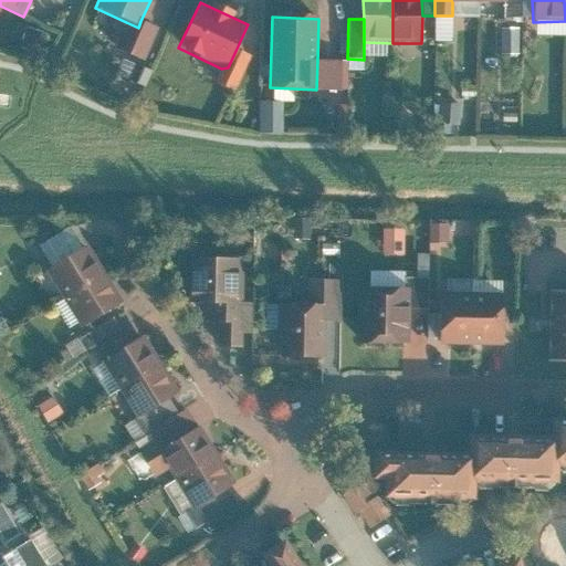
[(157,28),(140,21),(138,28),(126,22),(113,52),(143,64),(157,28)]
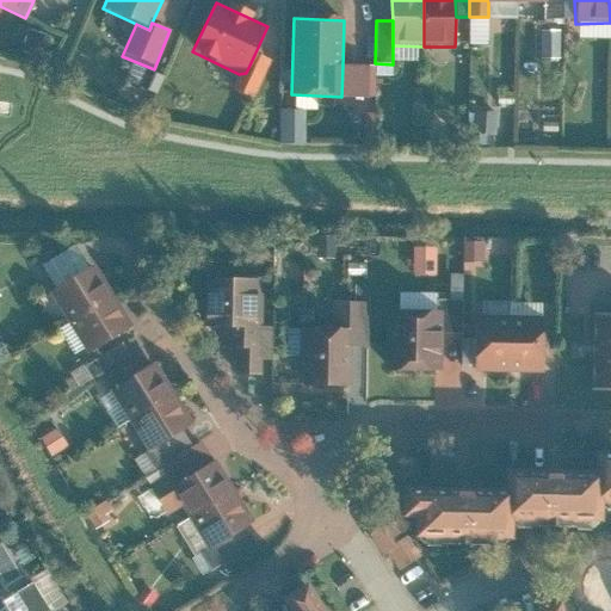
[(45,37),(30,31),(23,53),(39,57),(45,37)]
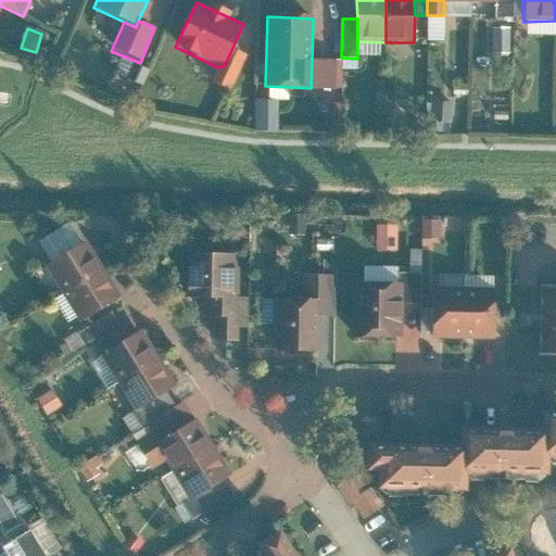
[(508,29),(494,29),(494,53),(508,53),(508,29)]
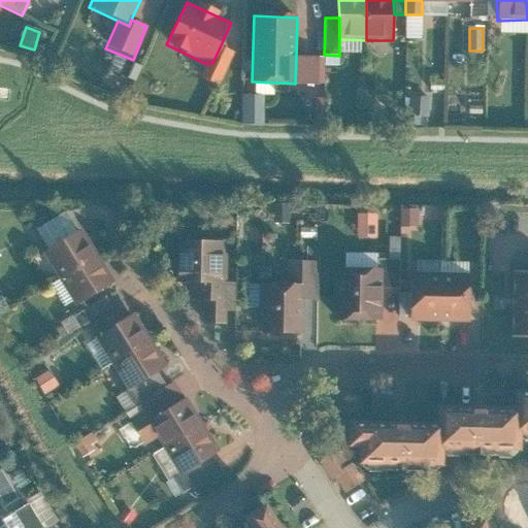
[(503,38),(491,38),(491,56),(503,56),(503,38)]
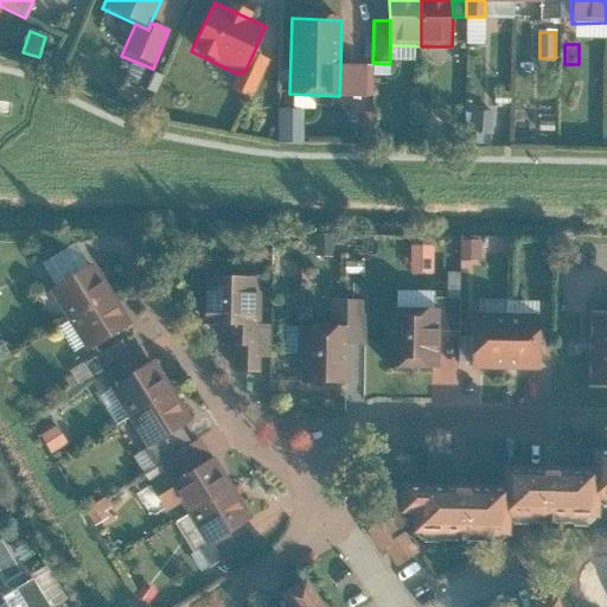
[(268,62),(253,55),(244,72),(237,74),(230,89),(250,98),(268,62)]
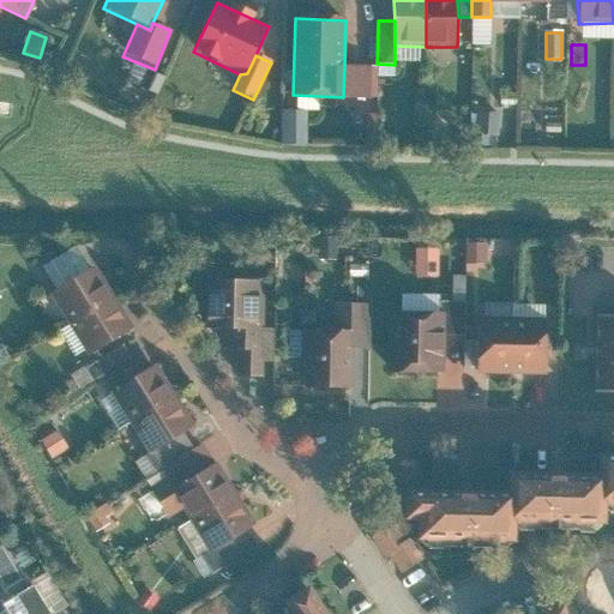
[(377,67),(344,66),(343,97),(375,98),(377,67)]
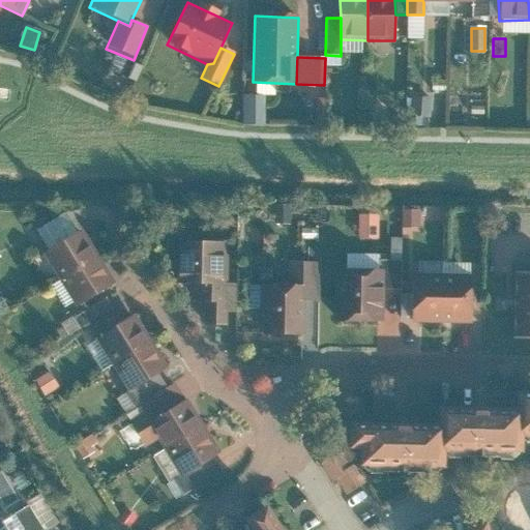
[(140,66),(124,61),(119,76),(135,82),(140,66)]
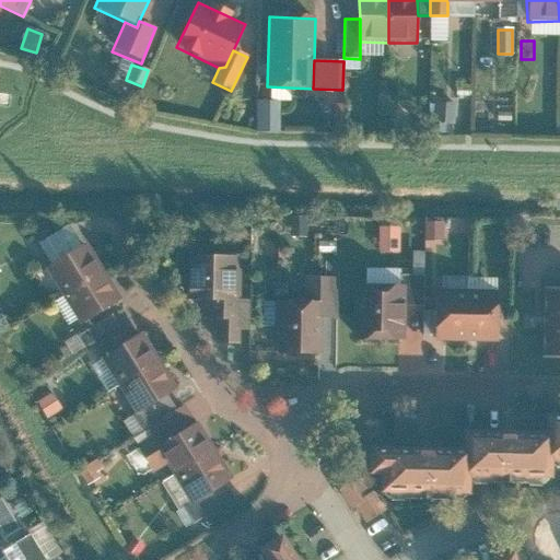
[(279,131),(280,100),(257,98),(257,131),(279,131)]
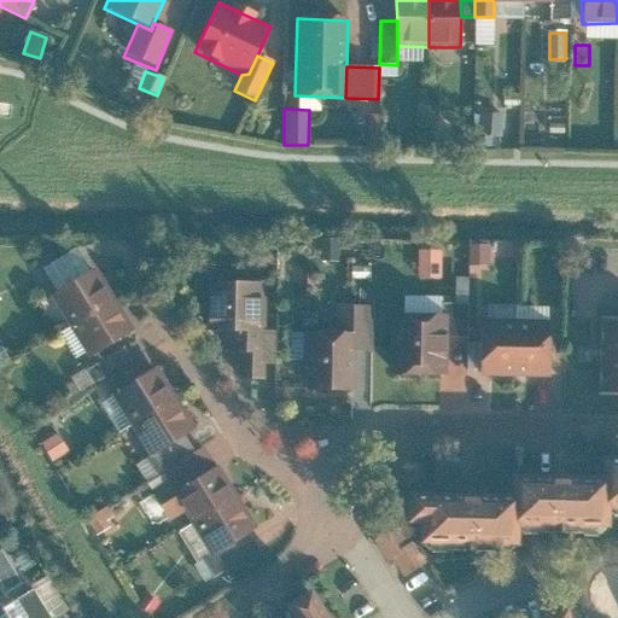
[(502,117),(481,114),(478,134),(500,138),(502,117)]
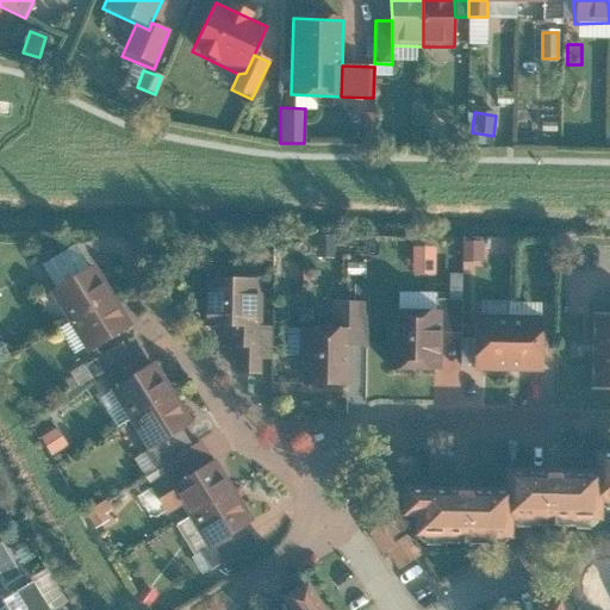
[(464,236),(464,259),(483,260),(483,236),(464,236)]
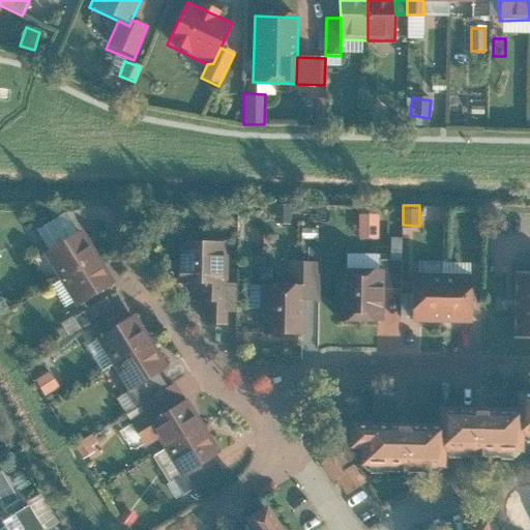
[(379,212),(359,212),(359,237),(379,237),(379,212)]
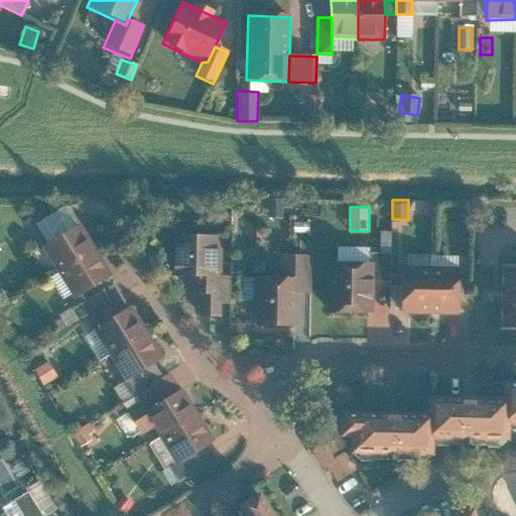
[(90,257),(73,231),(39,251),(56,277),(90,257)]
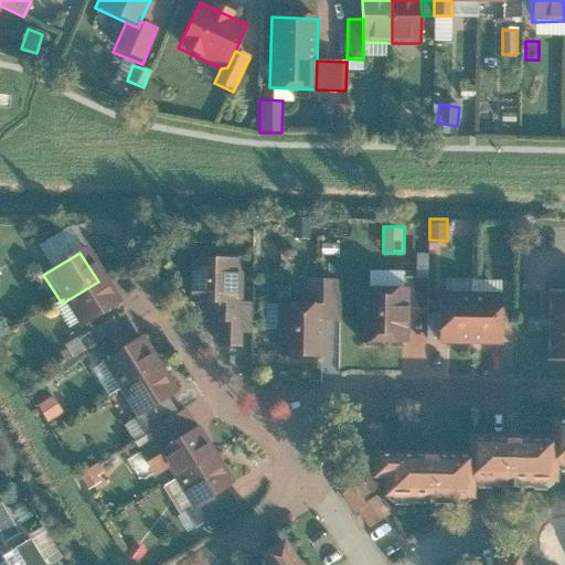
[(184,260),(184,302),(204,301),(205,321),(213,321),(214,347),(248,347),(248,321),(248,301),(238,301),(238,260),(184,260)]
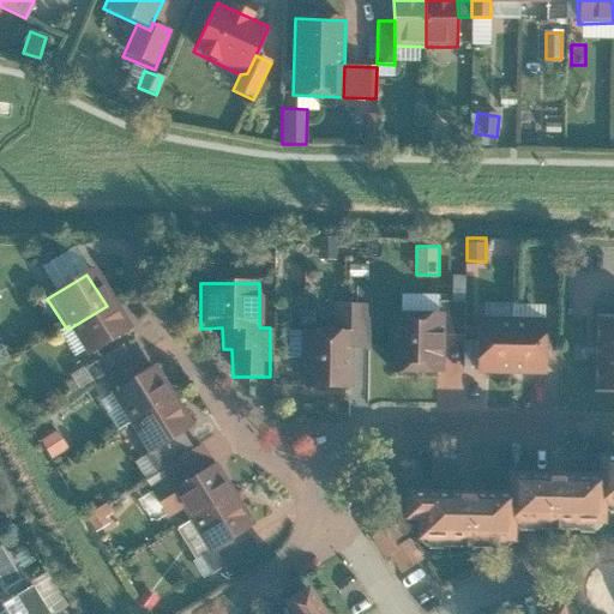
[(126,337),(107,306),(67,330),(86,361),(126,337)]
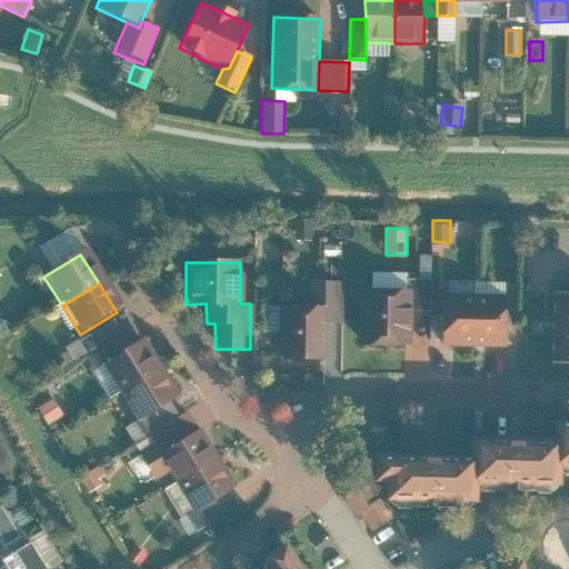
[(319,358),(319,322),(338,322),(339,287),(309,286),(309,308),(280,307),(279,358),(319,358)]
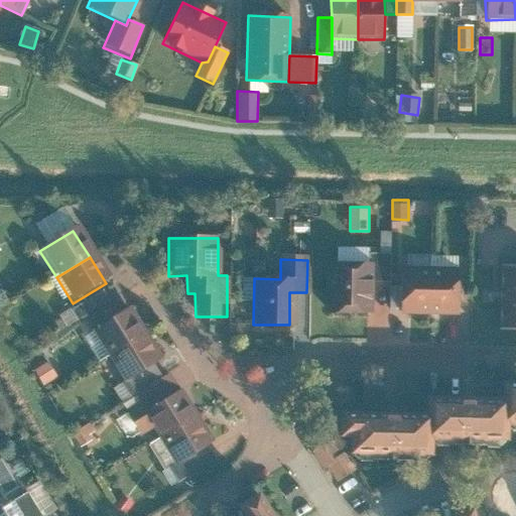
[(325,314),(366,315),(367,266),(327,265),(325,314)]
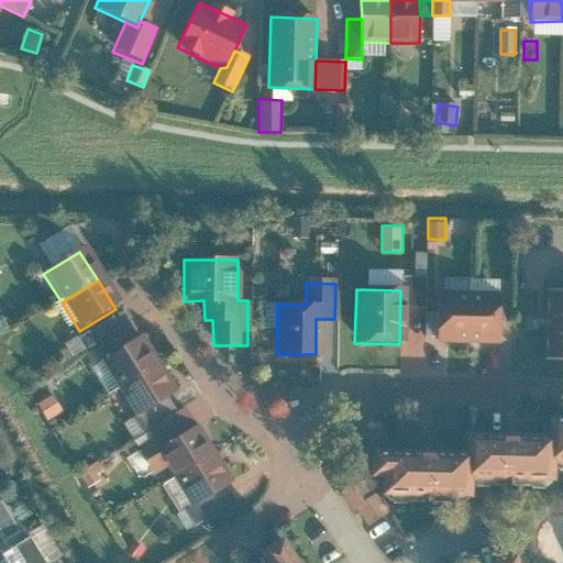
[(547,363),(562,362),(562,293),(548,293),(547,363)]
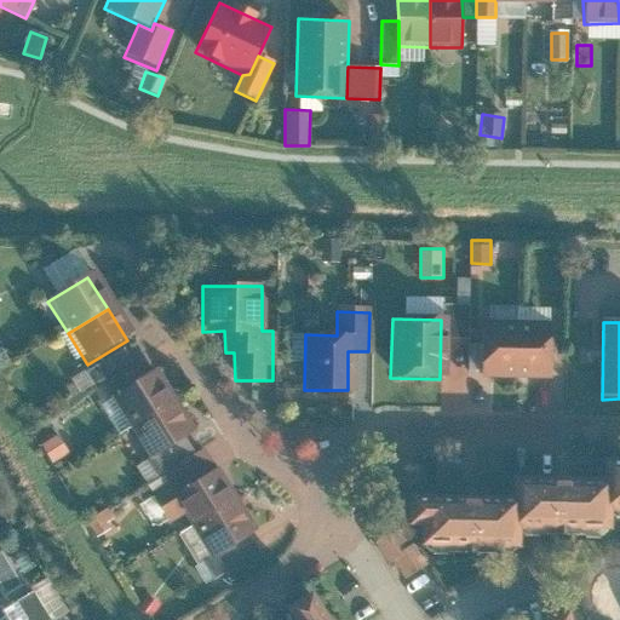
[(554,378),(554,329),(476,329),(476,378),(554,378)]
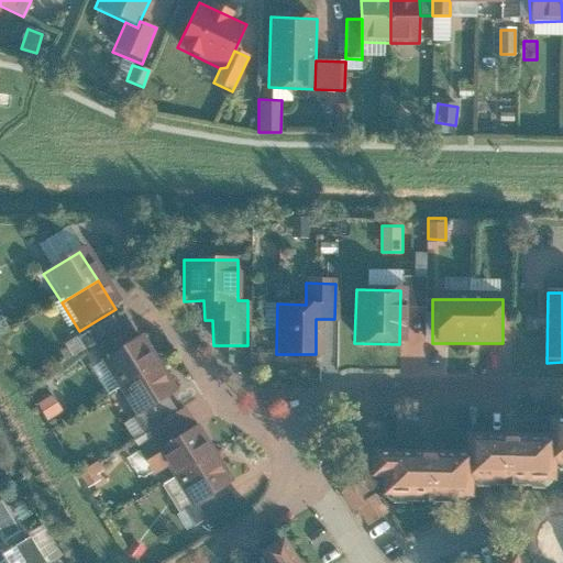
[(105,361),(121,389),(155,368),(139,340),(105,361)]
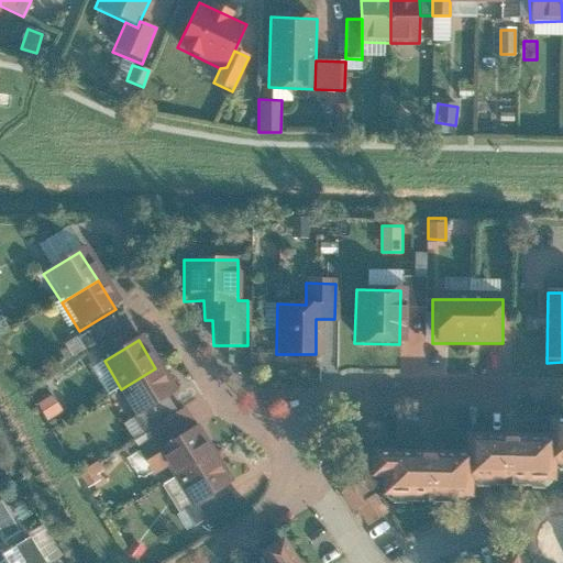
[(121,389),(139,418),(173,397),(155,368),(121,389)]
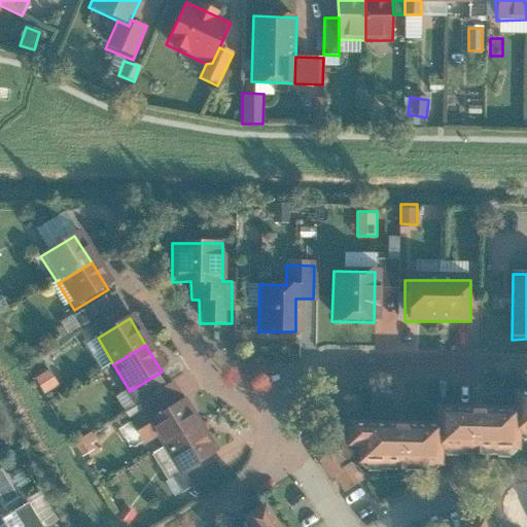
[(35,376),(43,391),(58,384),(49,367),(35,376)]
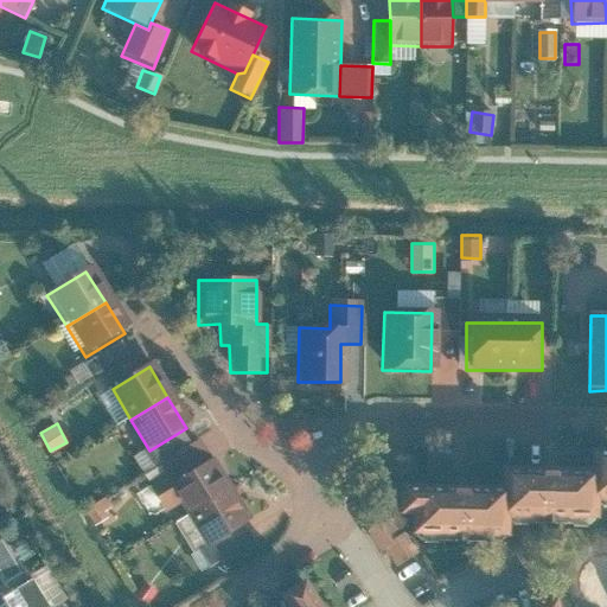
[(606,455),(596,455),(596,474),(596,498),(606,498),(606,455)]
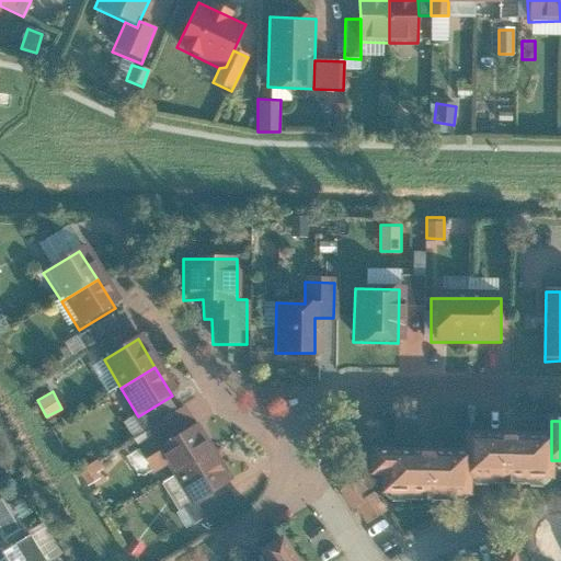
[(159,447),(175,477),(207,458),(191,428),(159,447)]
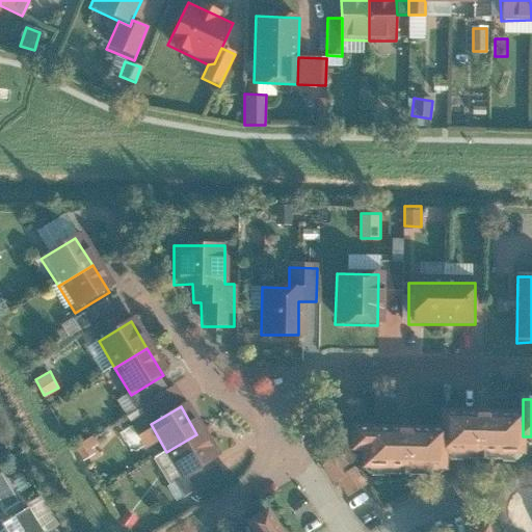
[(523,416),(444,415),(443,431),(443,448),(523,449),(523,436),(523,416)]
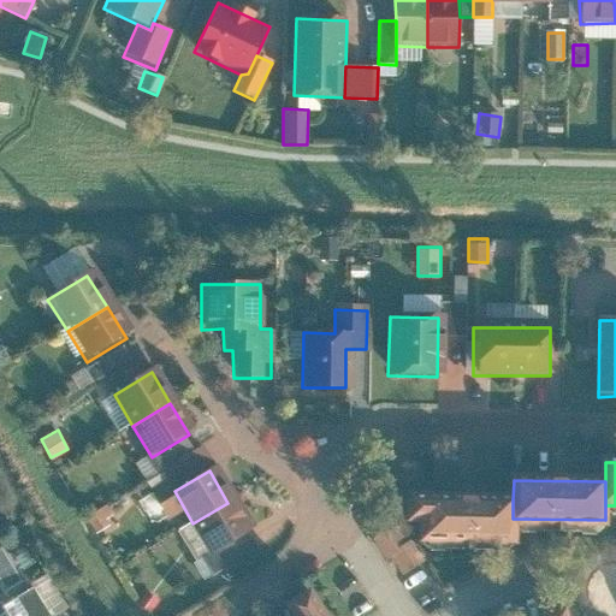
[(513,519),(513,499),(412,498),(410,511),(425,513),(425,542),(513,543),(513,519)]
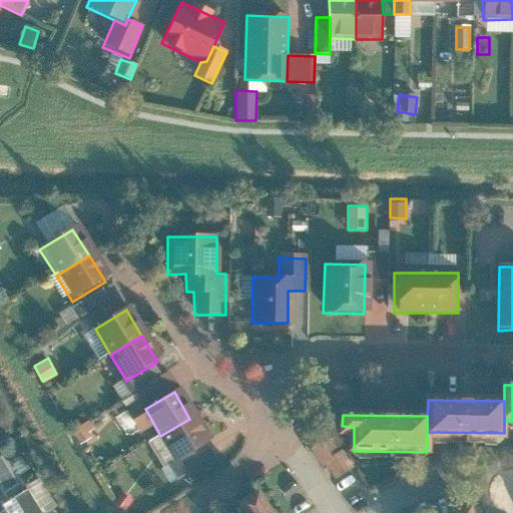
[(160,436),(176,462),(205,445),(189,419),(160,436)]
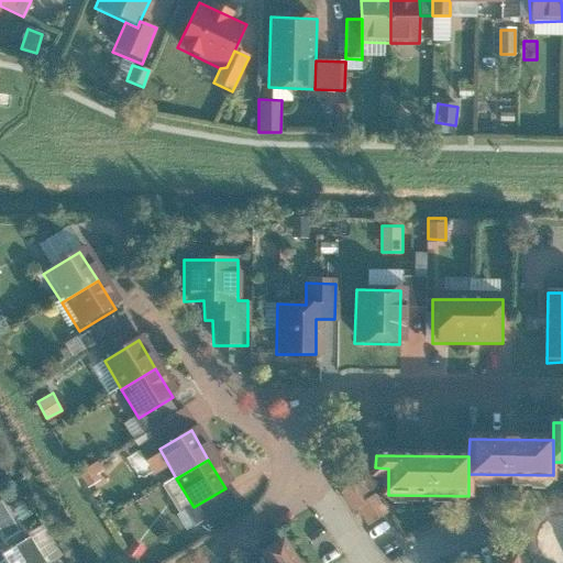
[(79,471),(87,485),(103,475),(96,461),(79,471)]
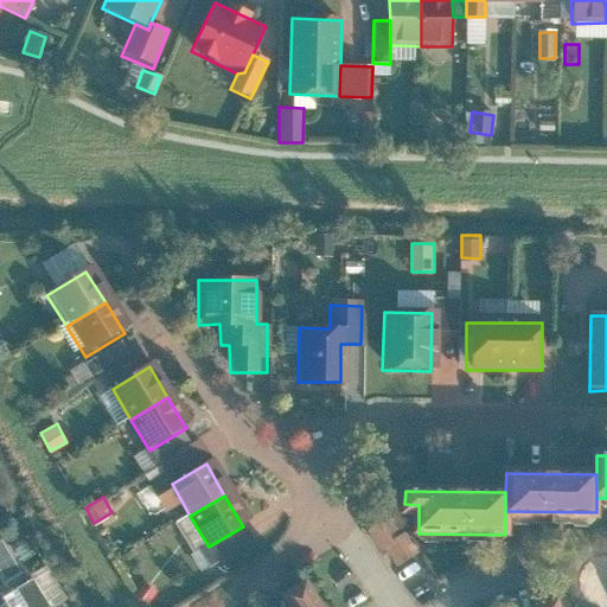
[(388,543),(397,537),(385,518),(365,531),(372,542),(378,553),(382,549),(389,545),(388,543)]
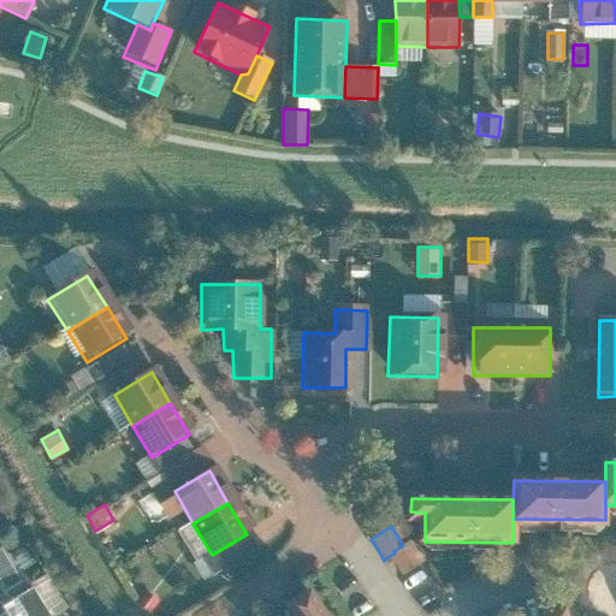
[(388,557),(400,576),(419,564),(421,563),(408,542),(403,545),(394,551),(395,554),(388,557)]
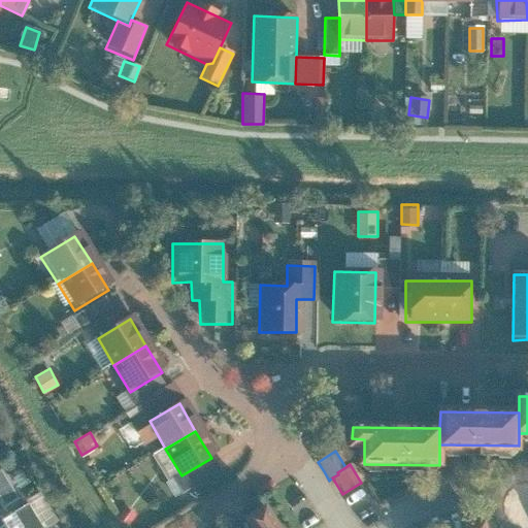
[(39,527),(41,527),(27,503),(15,510),(26,527),(39,527)]
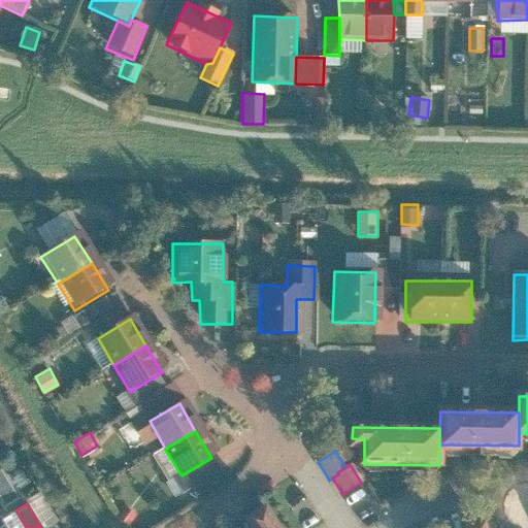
[(277,527),(267,512),(252,521),(256,527),(277,527)]
